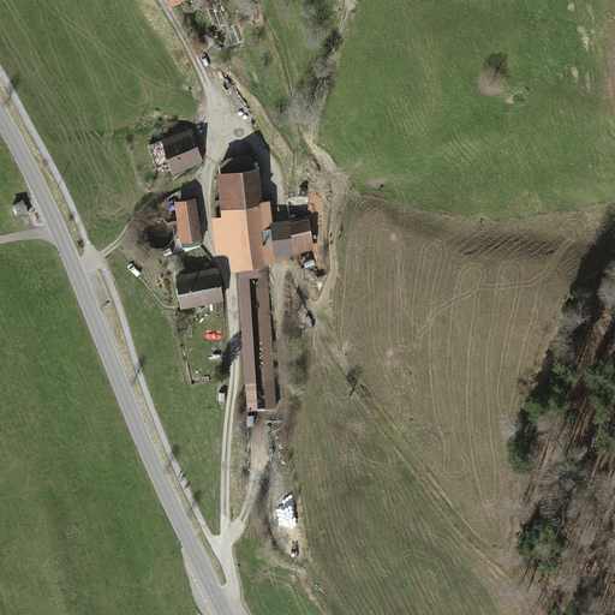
[(193,126),(162,136),(163,141),(149,145),(156,167),(171,162),(173,172),(201,162),(203,159),(193,126)]
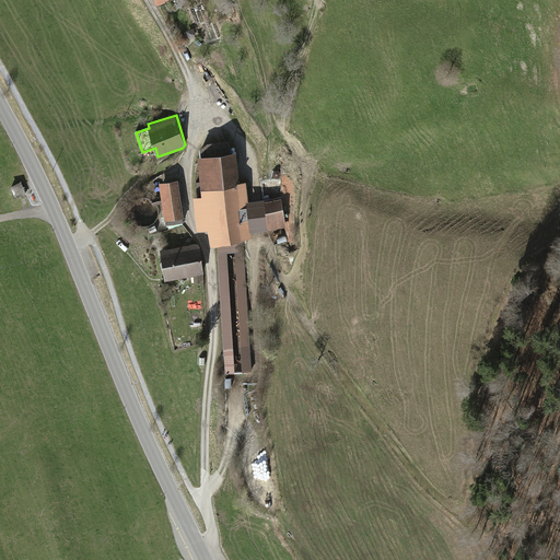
[(209,226),(211,242),(218,242),(244,238),(255,236),(254,231),(287,226),(282,197),(251,201),(248,181),(240,182),(236,150),(198,155),(202,194),(194,196),(198,228),(209,226)]
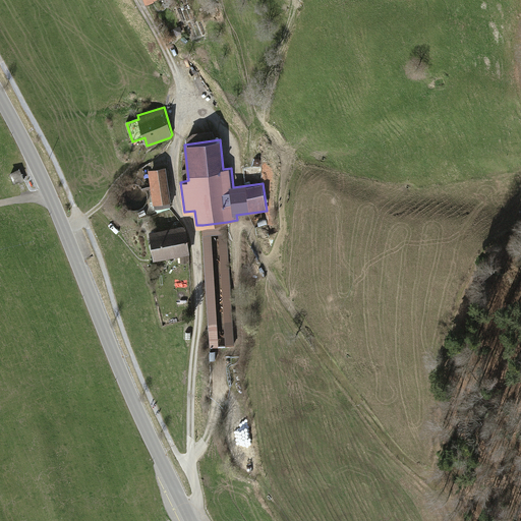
[(166,167),(148,169),(154,204),(155,204),(155,209),(171,206),(166,167)]
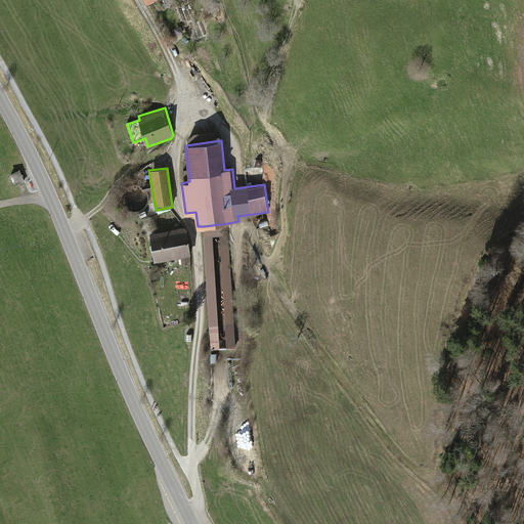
[(20,171),(11,175),(15,185),(25,181),(20,171)]
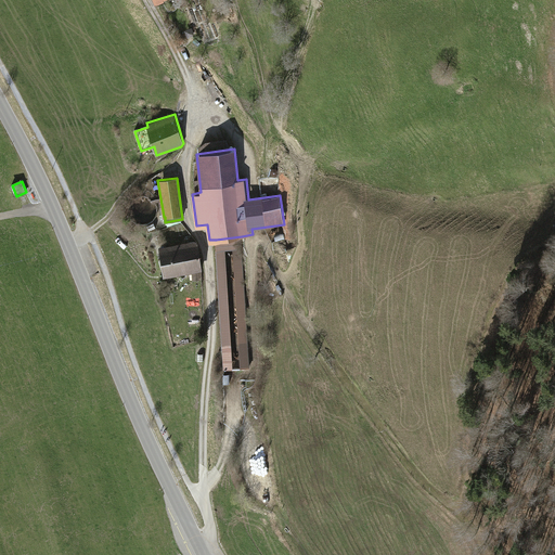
[(242,236),(216,240),(222,345),(231,345),(226,249),(233,249),(240,369),(249,368),(242,236)]
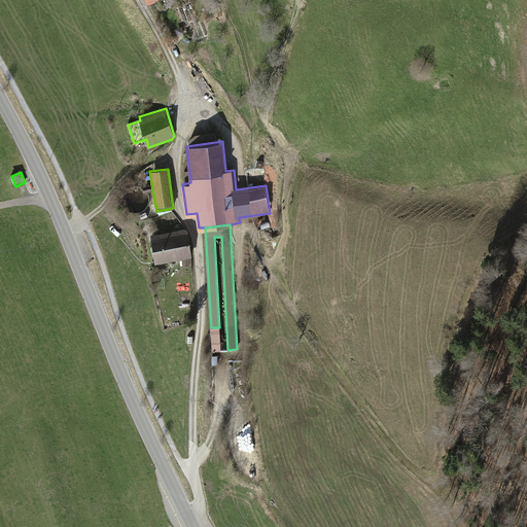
[(184,229),(151,234),(155,262),(192,256),(188,231),(184,229)]
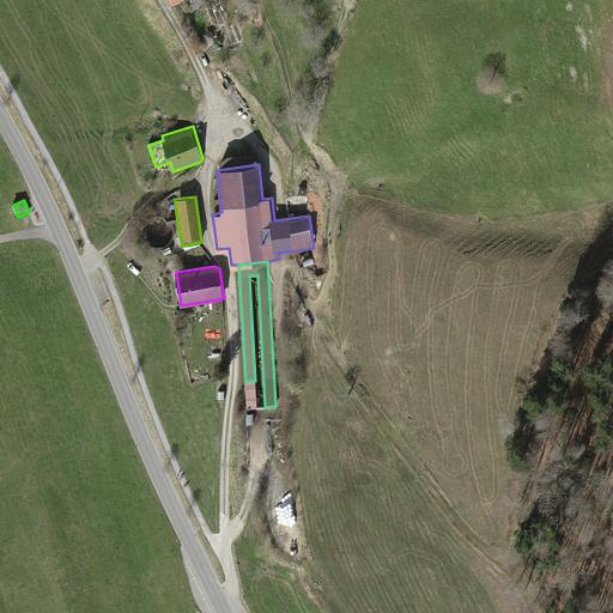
All buildings are outlined.
